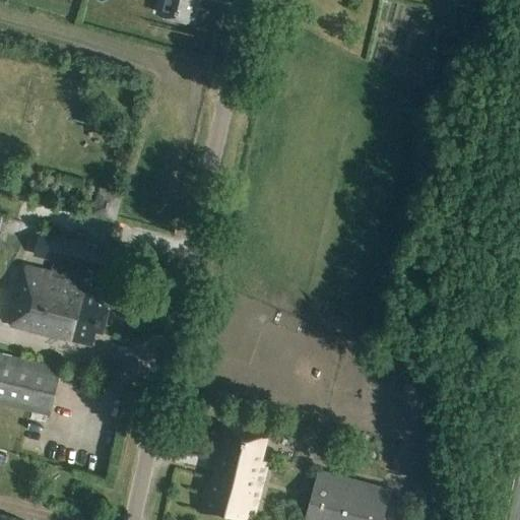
[(161,0),(158,14),(195,22),(200,0),(161,0)]
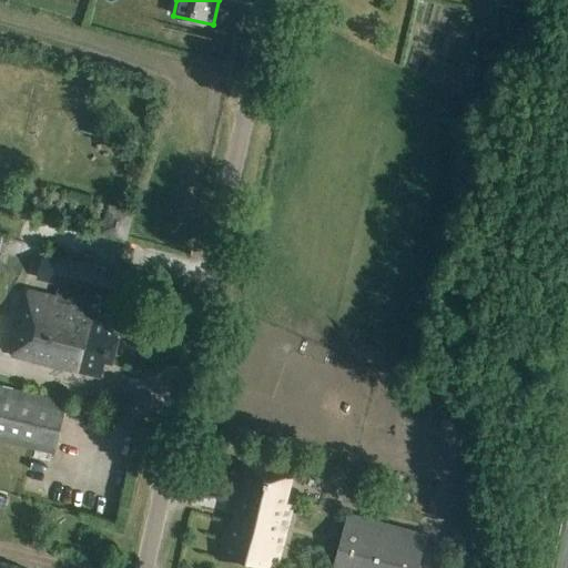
[(111,296),(117,273),(46,254),(40,277),(61,283),(57,301),(29,294),(12,357),(101,379),(105,358),(113,361),(124,321),(98,314),(102,294),(111,296)]
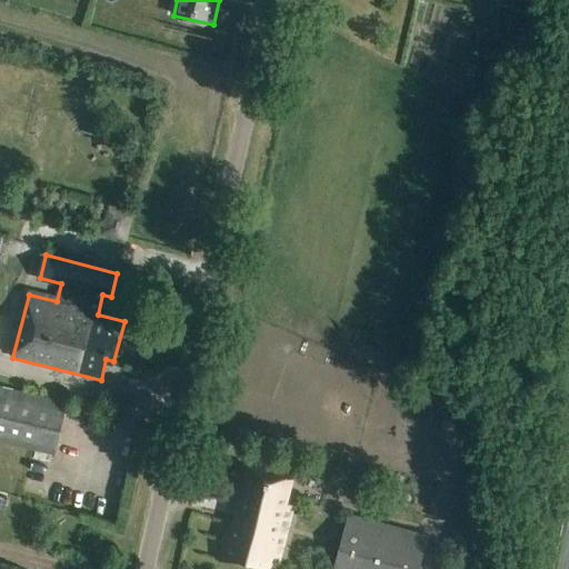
[(0,440),(56,453),(68,403),(0,387),(0,440)]
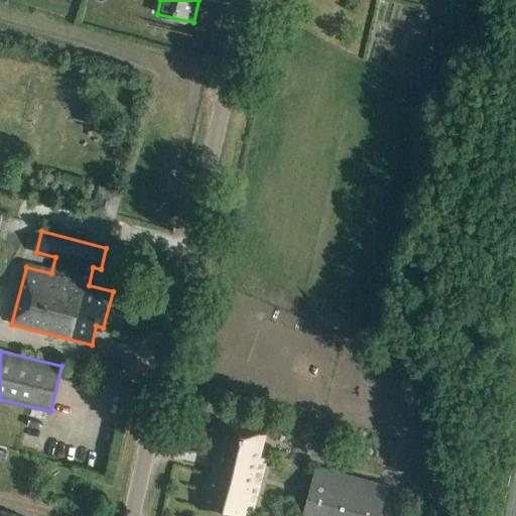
[(258,458),(265,433),(227,423),(221,447),(215,446),(212,460),(218,462),(214,475),(208,474),(200,507),(235,515),(253,515),(265,470),(263,469),(265,460),(258,458)]
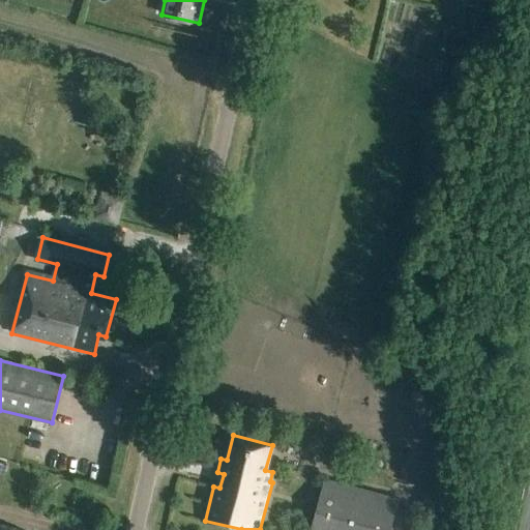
[(29,457),(52,462),(55,451),(31,446),(29,457)]
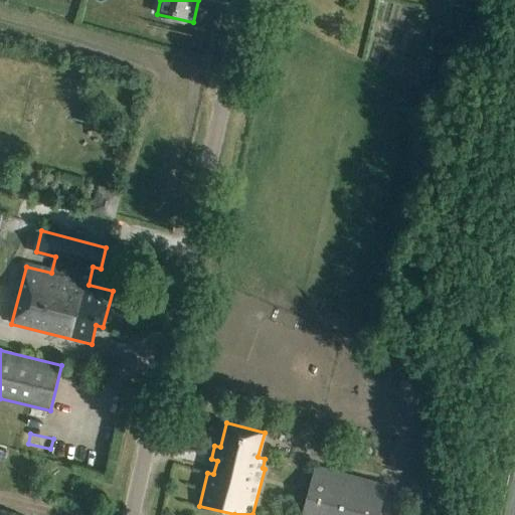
[(0,442),(0,455),(14,460),(18,448),(0,442)]
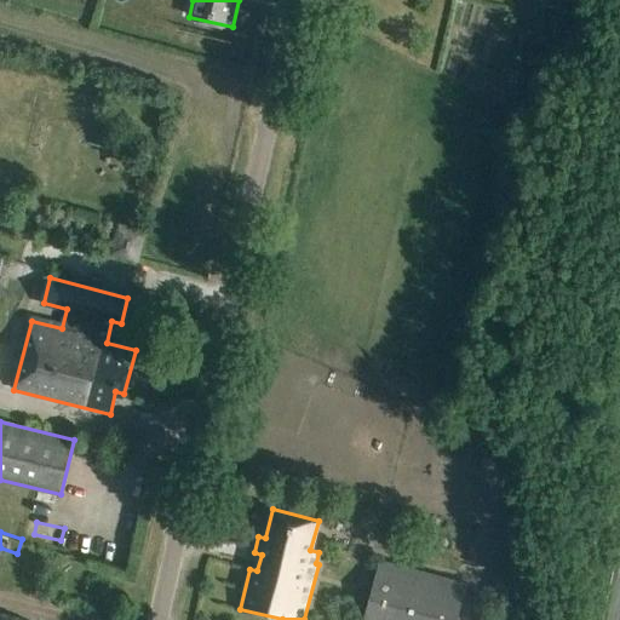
[(363,619),(457,619),(466,583),(382,558),(363,619)]
